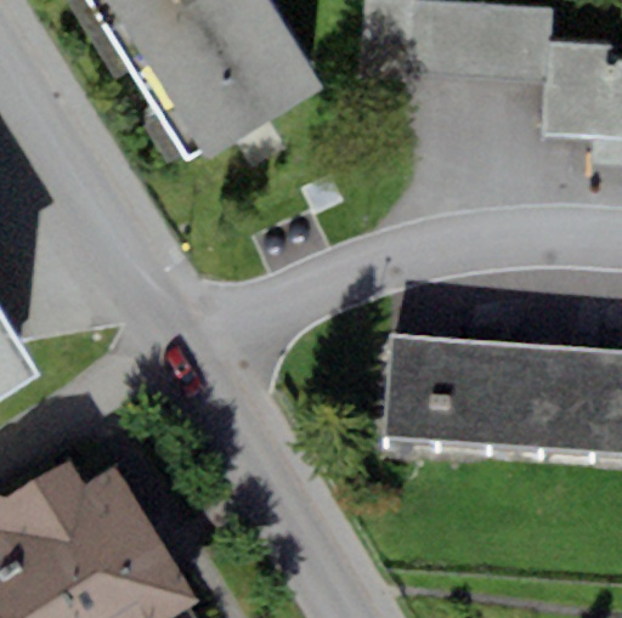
[(322,85),(269,0),(85,0),(185,158),(201,148),(205,157),(322,85)]
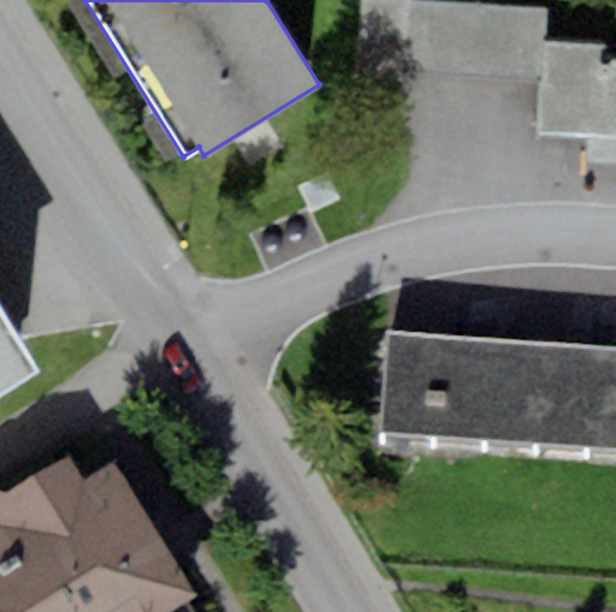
[(360,0),(356,65),(540,76),(543,40),(545,6),(433,0),(360,0)]
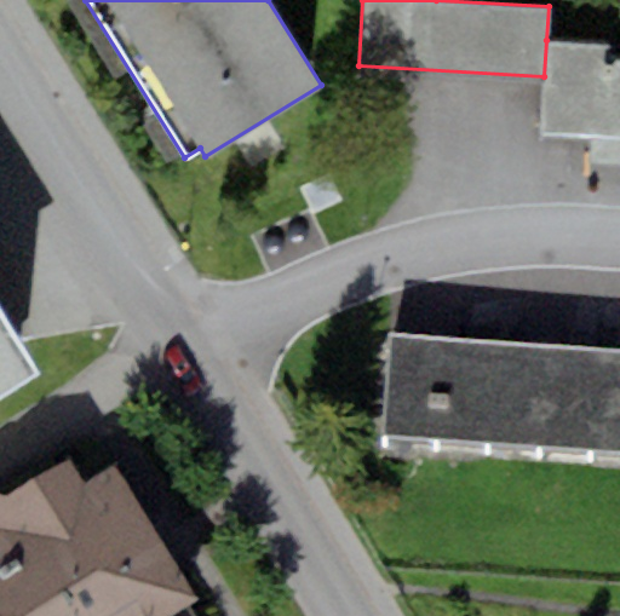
[(540,132),(591,136),(590,161),(619,162),(619,57),(606,57),(607,44),(546,40),(544,76),(540,132)]
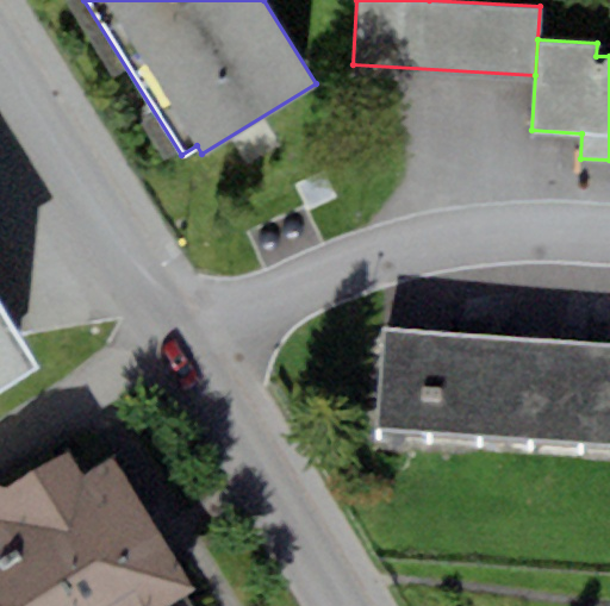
[(0,389),(38,366),(0,304),(0,389)]
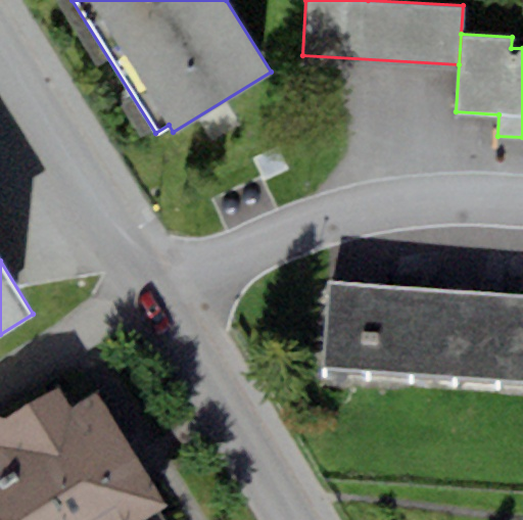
[(366,368),(373,284),(331,281),(324,364),(366,368)]
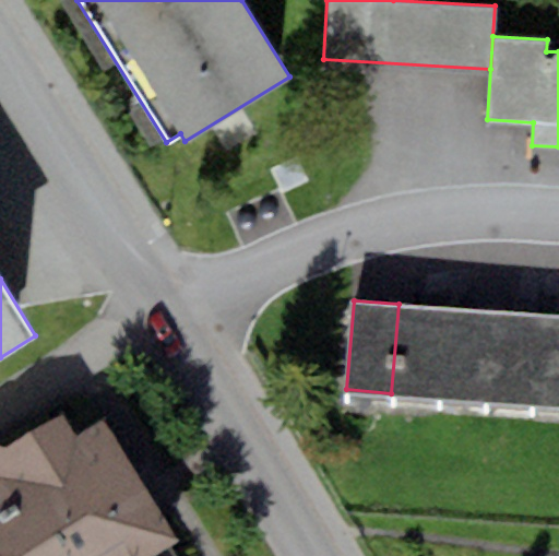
[(448,308),(399,304),(391,393),(440,397),(448,308)]
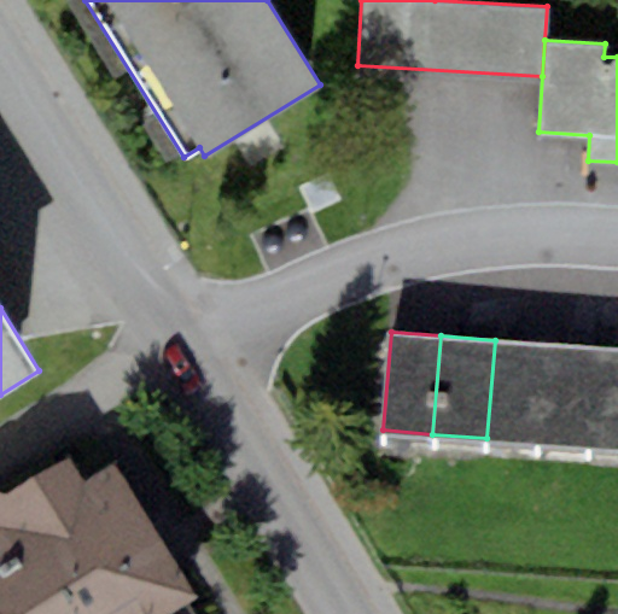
[(547,345),(495,340),(487,438),(538,443),(547,345)]
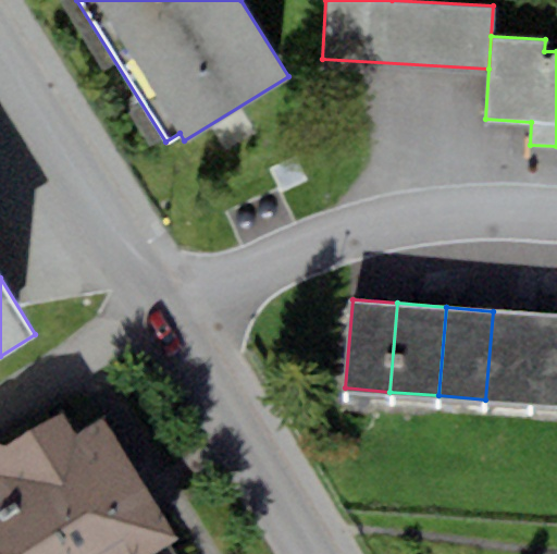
[(493,311),(485,399),(529,404),(539,311),(493,311)]
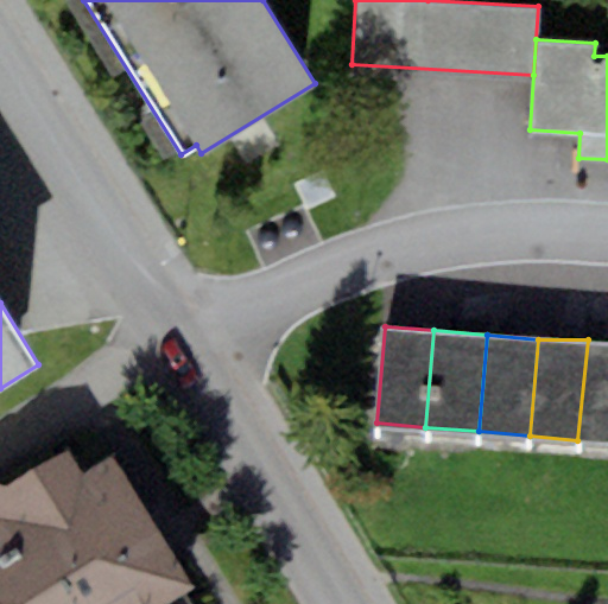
[(607,341),(588,339),(577,440),(607,442),(607,341)]
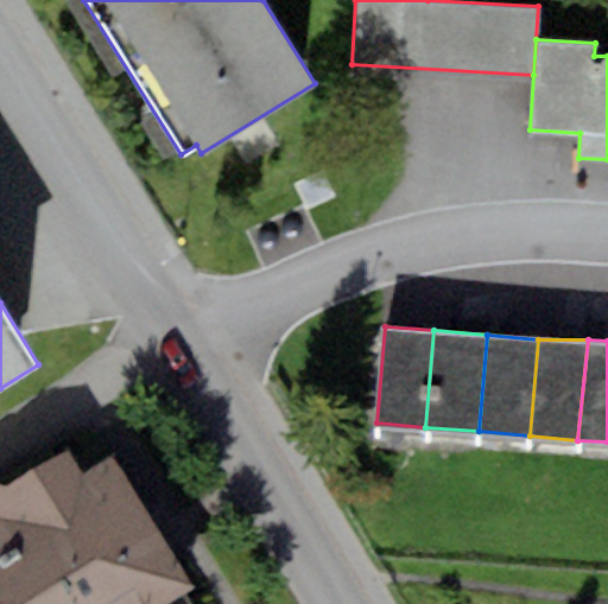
[(0,603),(192,603),(185,591),(194,586),(115,452),(83,472),(68,447),(5,485),(2,481),(0,482),(0,603)]
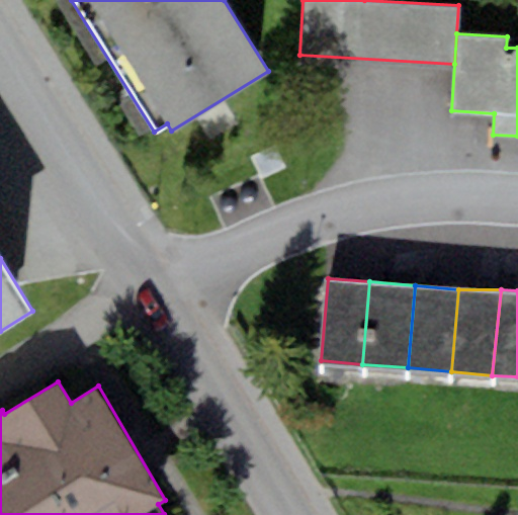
All buildings are outlined.
